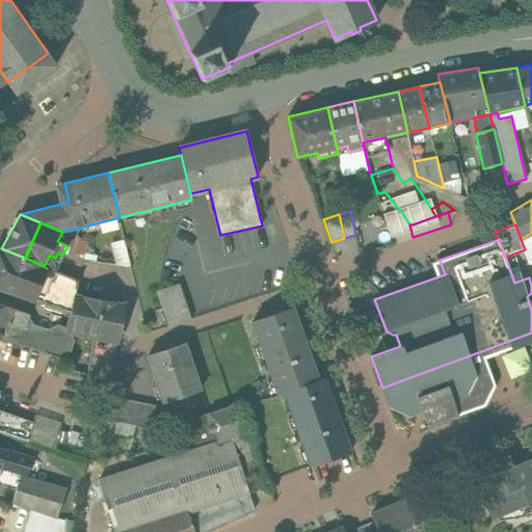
[(126,241),(112,244),(117,264),(131,266),(131,265),(126,241)]
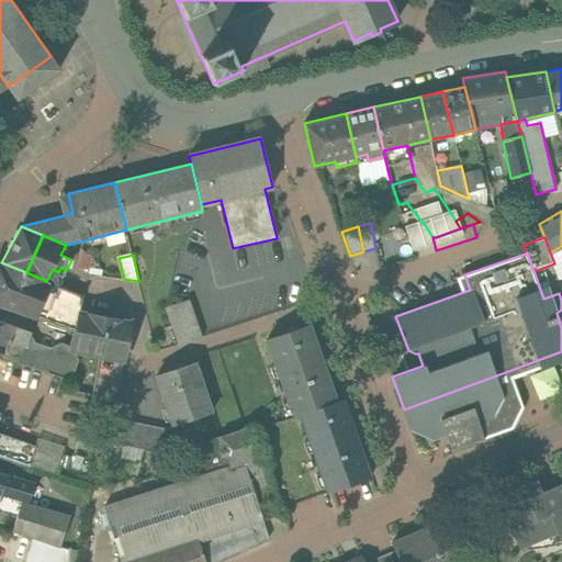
[(1,262),(0,261),(0,305),(37,318),(76,332),(80,312),(82,295),(46,281),(26,272),(1,262)]
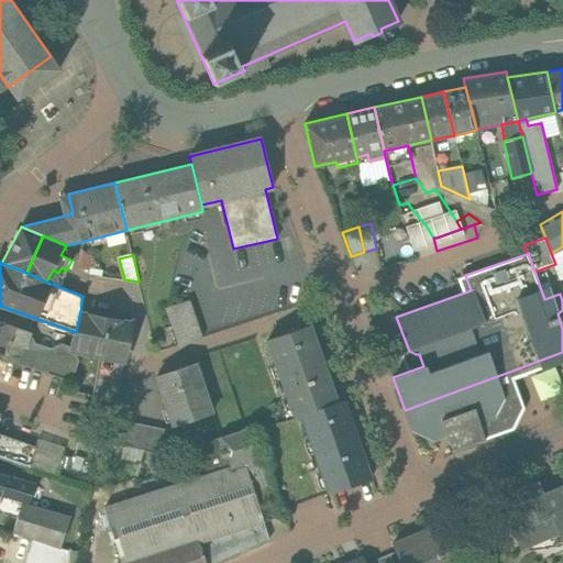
[(188,300),(165,308),(178,345),(201,338),(188,300)]
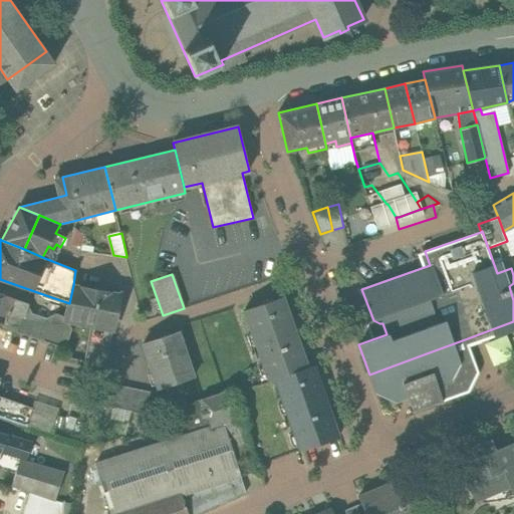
[(119,295),(73,285),(69,303),(66,319),(92,324),(112,327),(119,295)]
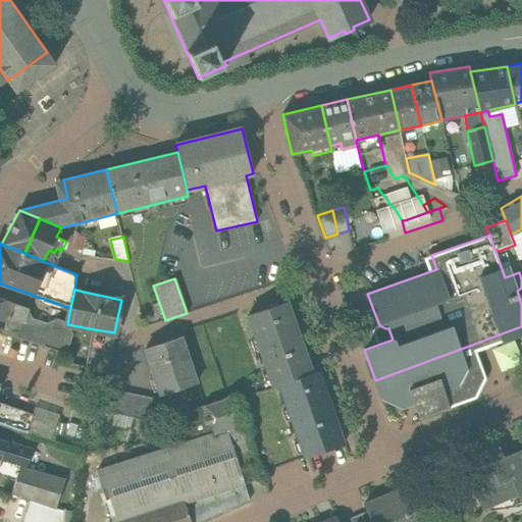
[(14,303),(0,298),(0,328),(4,329),(5,330),(14,303)]
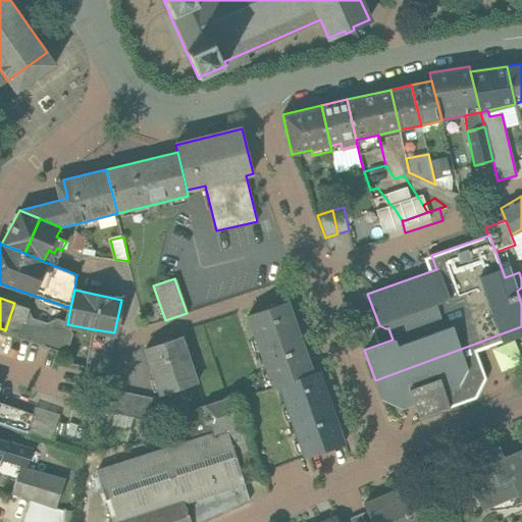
[(288,302),(248,315),(249,316),(273,386),(273,387),(318,371),(318,370),(312,373),(288,303),(288,302)]
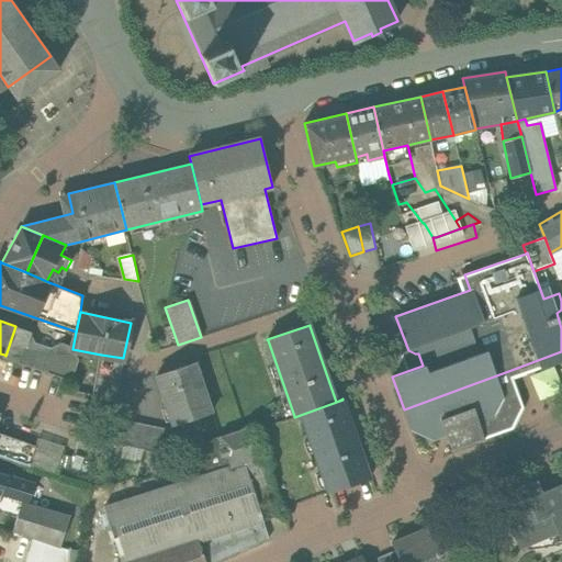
[(52,350),(26,341),(30,332),(15,326),(6,356),(4,355),(3,357),(15,361),(15,362),(67,379),(68,378),(67,378),(69,375),(72,372),(77,359),(74,352),(74,350),(59,346),(53,349),(52,350)]
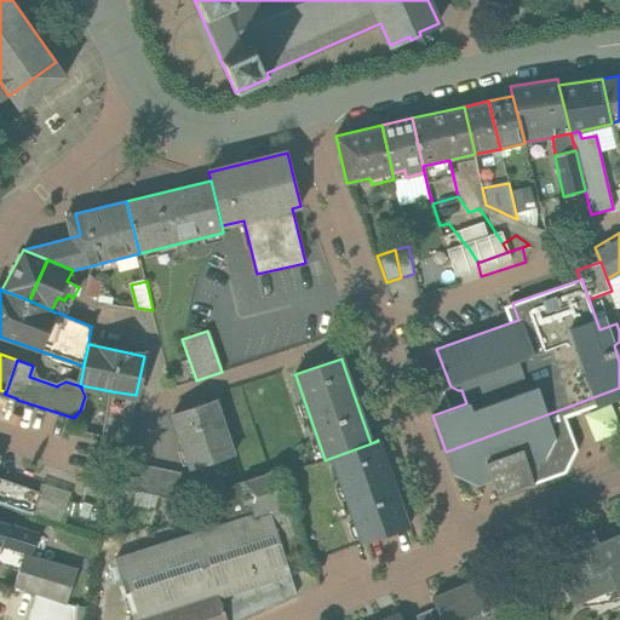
[(136,395),(112,391),(103,436),(128,442),(137,395),(136,395)]
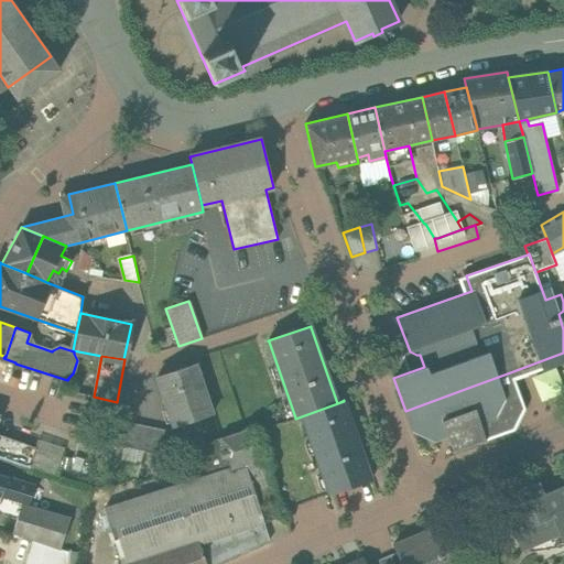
[(196,364),(156,376),(158,378),(173,424),(173,425),(173,426),(213,413),(213,412),(212,412),(196,365),(196,364)]
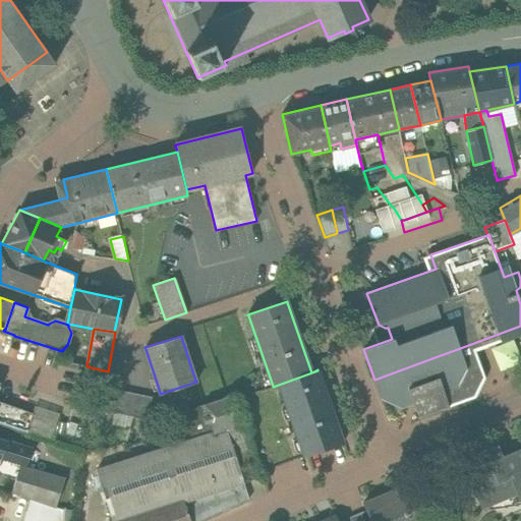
[(429,359),(447,407),(475,397),(484,377),(471,344),(429,359)]
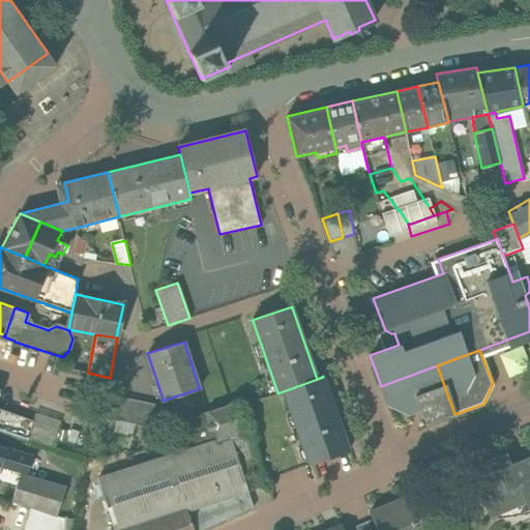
[(454,414),(437,365),(381,386),(387,405),(409,415),(421,410),(427,424),(454,414)]
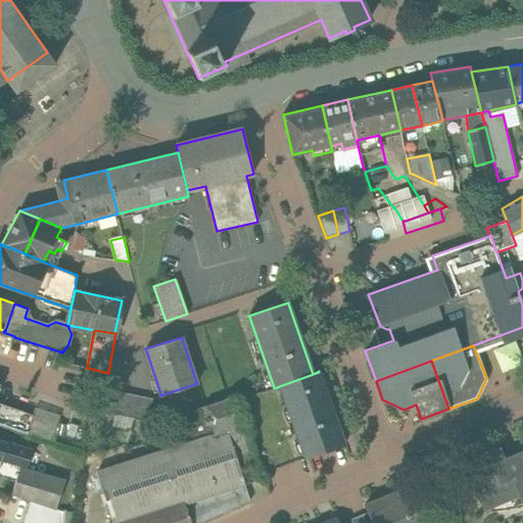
[(319,372),(274,388),(281,386),(305,457),(304,457),(305,458),(344,444),(344,443),(343,443),(319,373),(320,373),(319,372)]
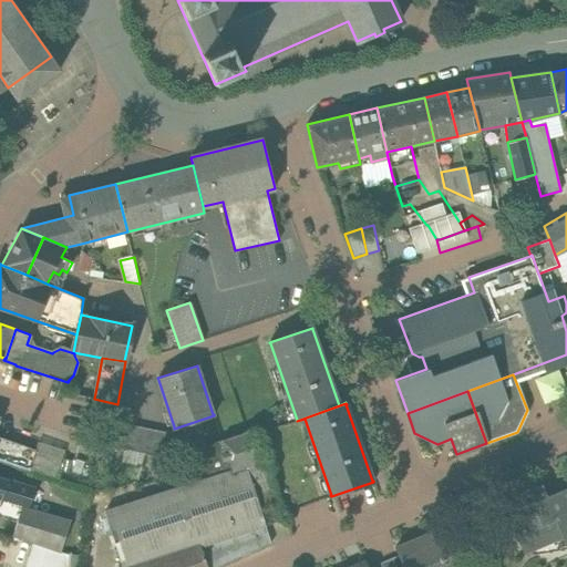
[(166,432),(114,420),(110,445),(145,454),(162,457),(166,432)]
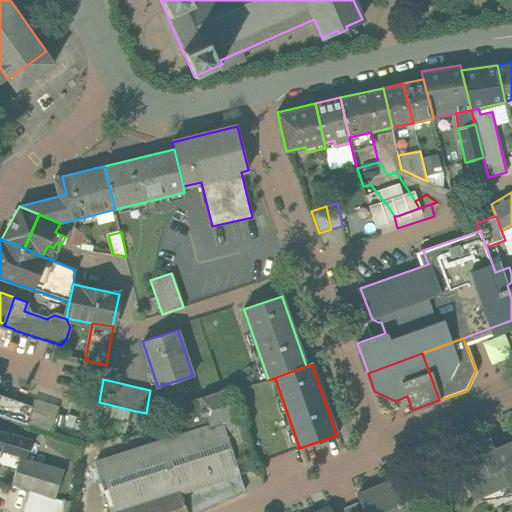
[(232,387),(200,397),(209,424),(210,426),(241,416),(232,387)]
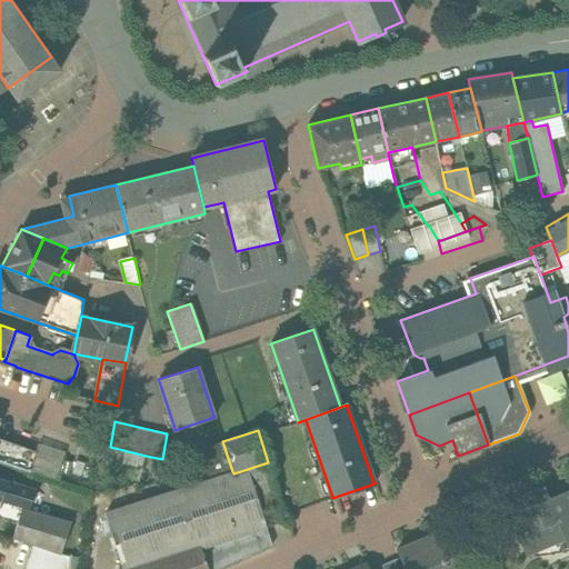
[(0,460),(29,471),(35,451),(0,439),(0,460)]
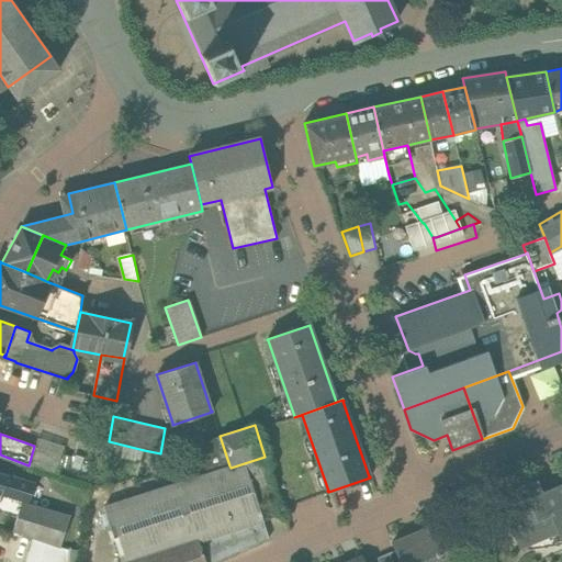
[(96,439),(82,436),(80,448),(92,451),(96,439)]
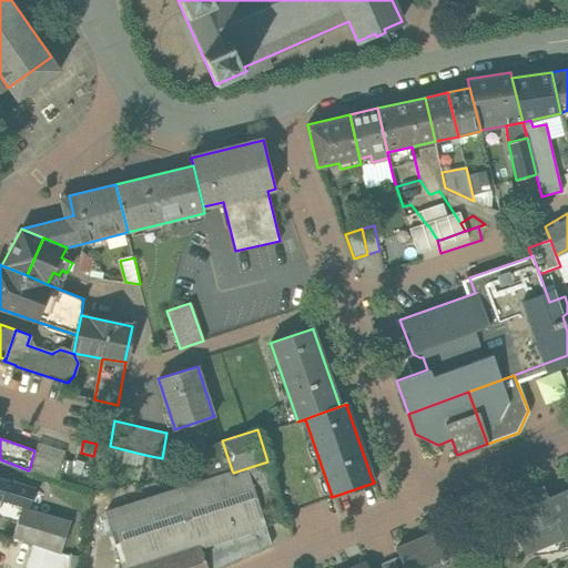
[(232,470),(222,440),(202,447),(183,454),(188,468),(205,463),(210,478),(232,470)]
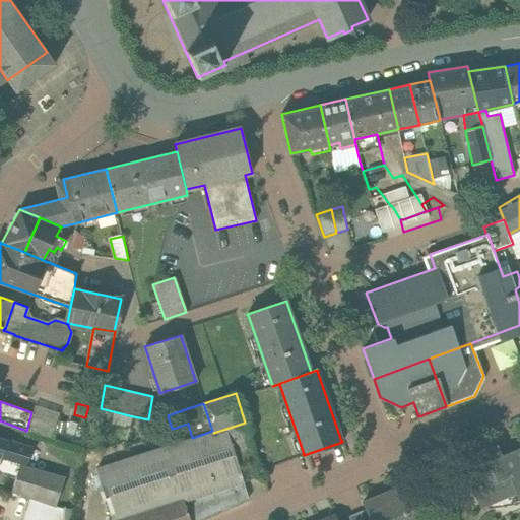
[(148,419),(133,416),(129,430),(146,433),(149,419),(148,419)]
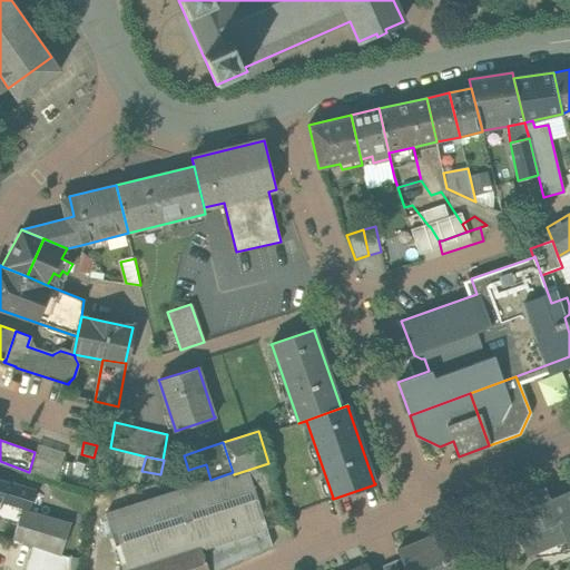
[(106,513),(124,569),(217,569),(273,546),(267,529),(259,504),(279,498),(268,463),(234,474),(233,472),(210,480),(106,513)]
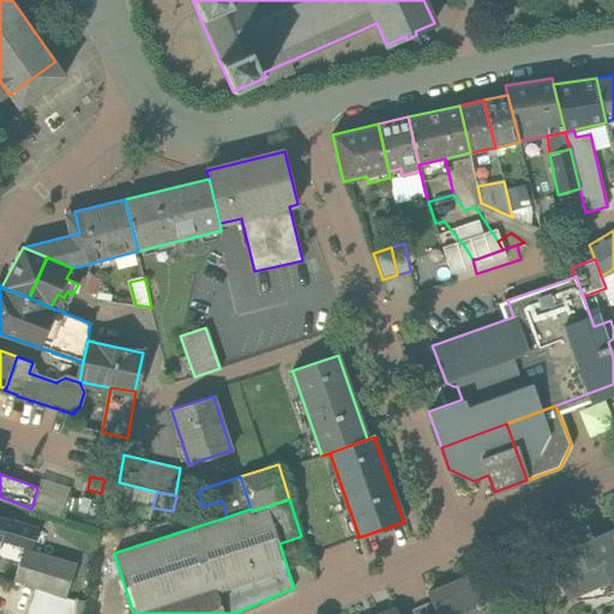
[(10,519),(0,516),(0,539),(4,540),(10,519)]
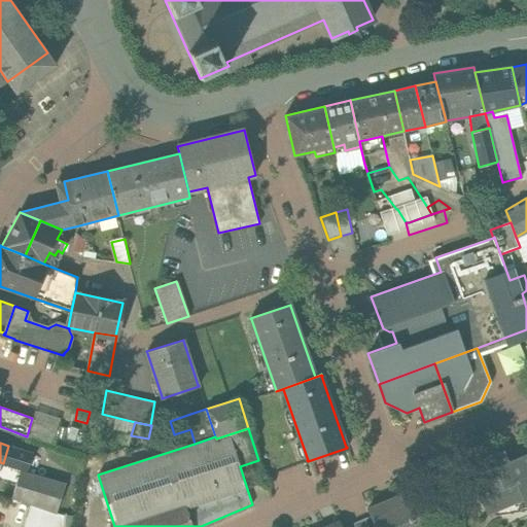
[(33,453),(8,446),(3,463),(21,469),(28,471),(33,453)]
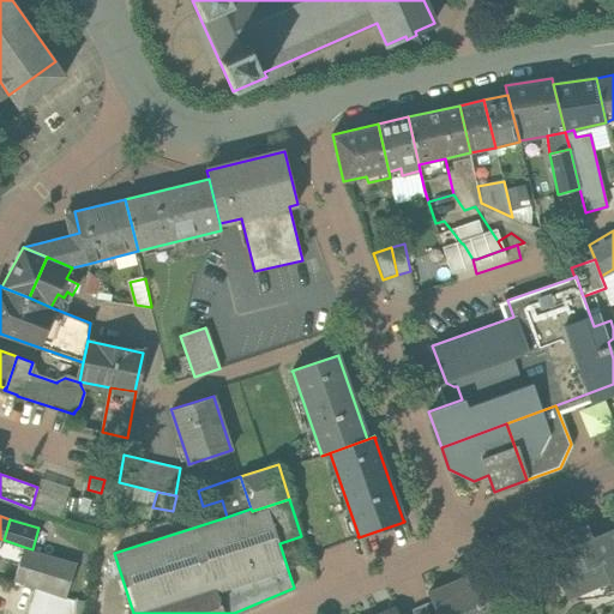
[(613,527),(593,537),(587,524),(543,542),(569,600),(609,582),(613,593),(613,527)]
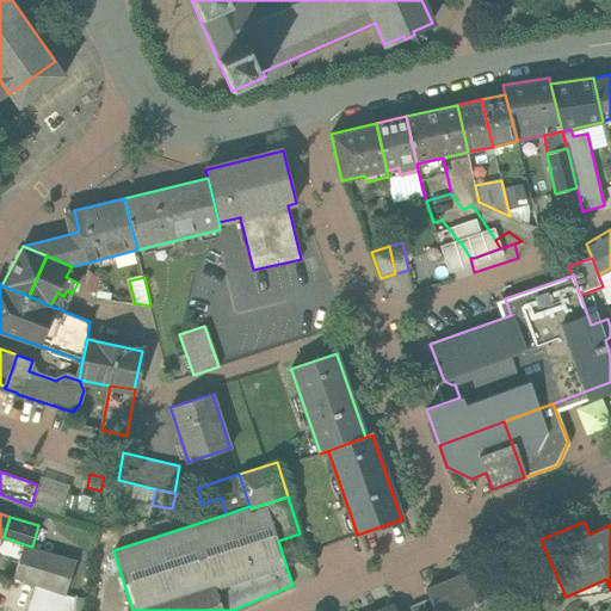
[(4,537),(0,536),(0,554),(20,560),(24,544),(4,537)]
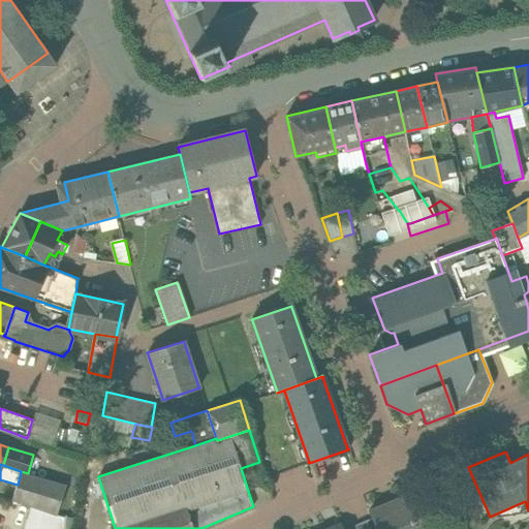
[(57,516),(66,485),(21,471),(18,485),(13,500),(31,506),(57,516)]
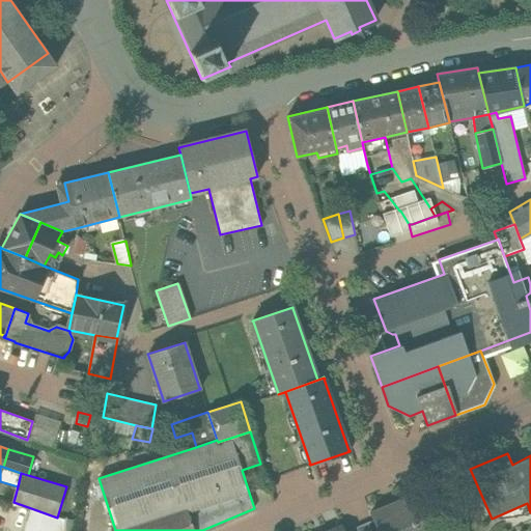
[(434,530),(420,499),(409,503),(406,497),(370,512),(378,530),(434,530)]
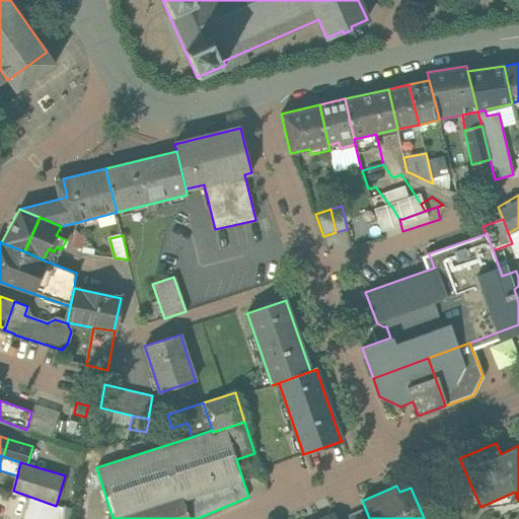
[(56,506),(30,497),(22,518),(62,518),(64,507),(56,506)]
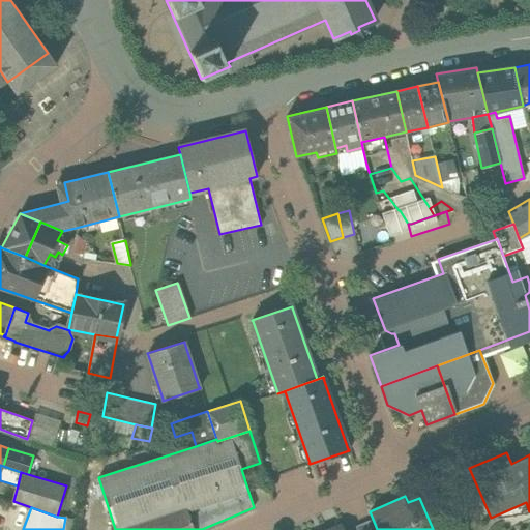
[(65,518),(63,529),(74,529),(75,519),(65,518)]
